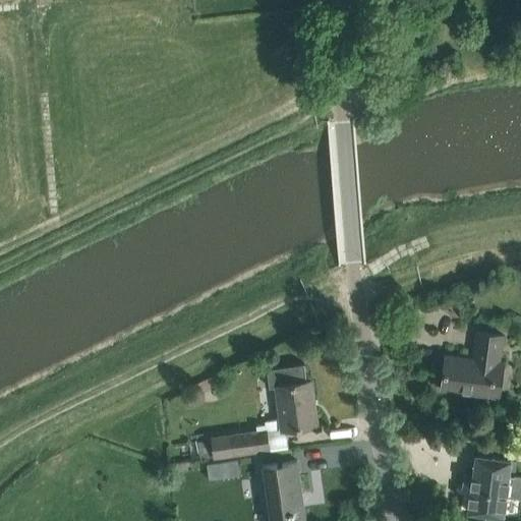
[(442,389),(462,392),(499,397),(503,362),(500,361),(501,355),(503,335),(475,332),(473,348),(476,348),(474,358),(446,354),(442,389)]
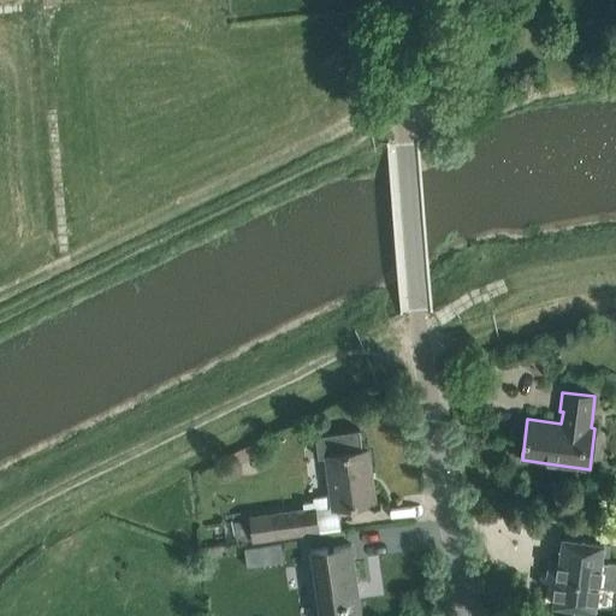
[(315,501),(304,502),(304,507),(314,505),(314,509),(333,505),(333,508),(339,507),(350,505),(374,502),(367,450),(362,450),(360,430),(315,436),(318,458),(326,457),(330,479),(332,495),(314,497),(315,501)]
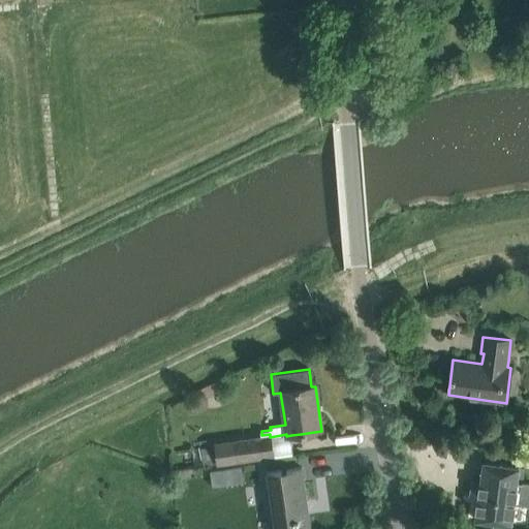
[(261,435),(215,442),(215,447),(218,464),(273,456),(270,437),(270,434),(261,435)]
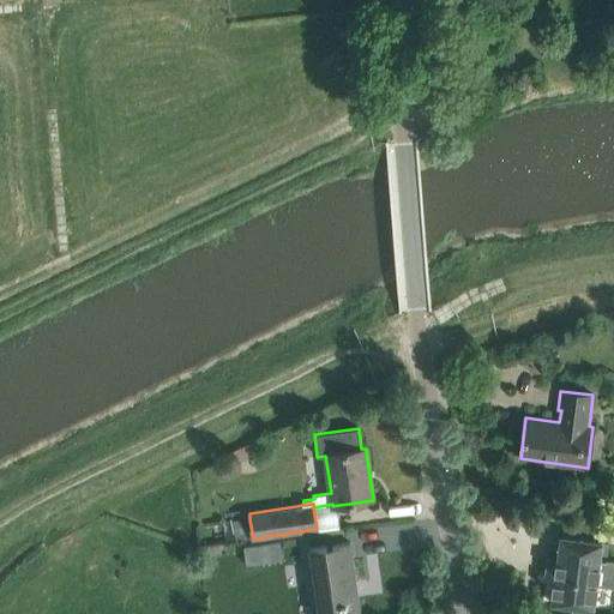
[(613,559),(607,559),(609,543),(601,542),(584,540),(560,536),(558,561),(547,559),(546,575),(555,576),(552,603),(576,606),(593,608),(595,584),(613,587),(613,559)]
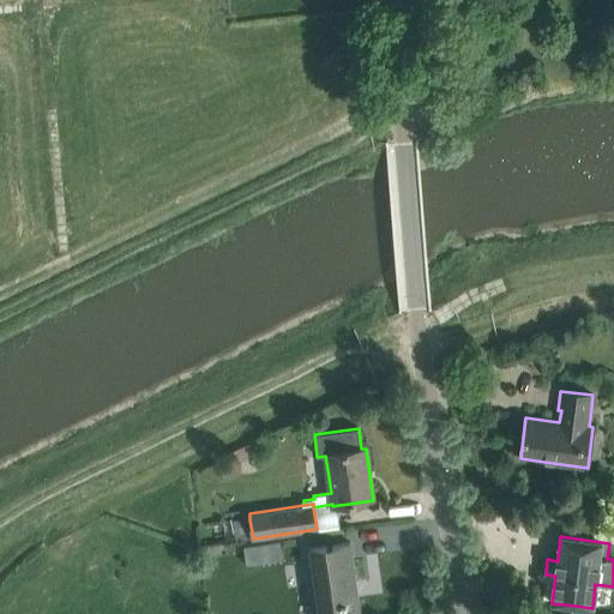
[(359,613),(350,542),(309,548),(318,613),(359,613)]
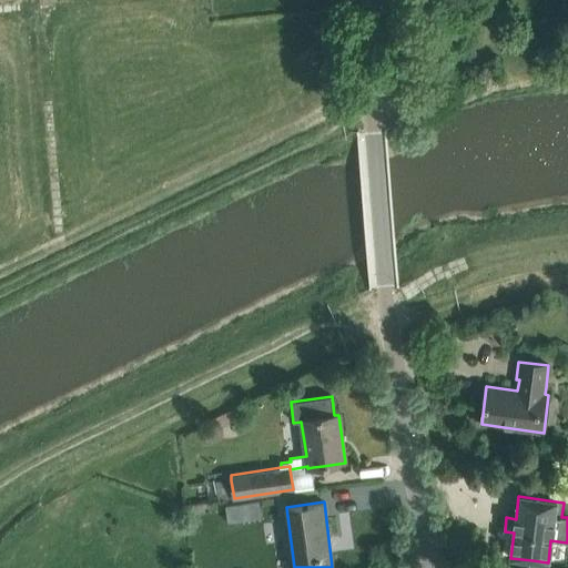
[(240,505),(217,508),(220,528),(277,520),(275,503),(241,507),(240,505)]
